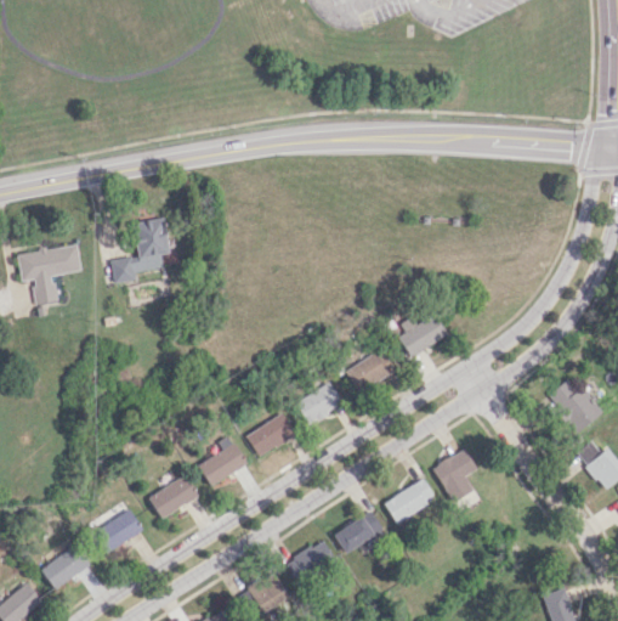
[(115,283),(137,280),(136,274),(164,269),(162,255),(170,253),(164,218),(134,223),(139,255),(111,260),(115,283)]
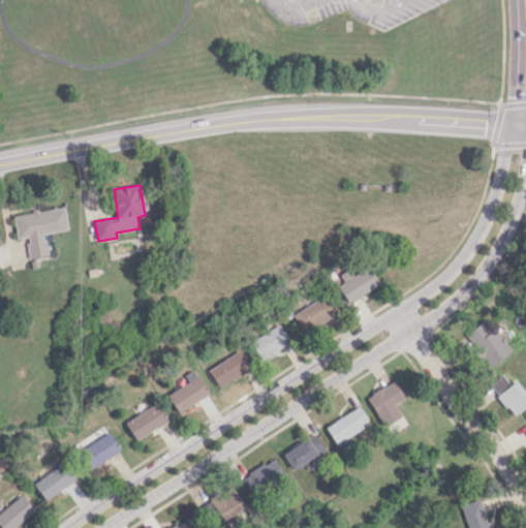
[(69,230),(66,208),(16,215),(20,240),(28,238),(31,258),(50,256),(47,234),(69,230)]
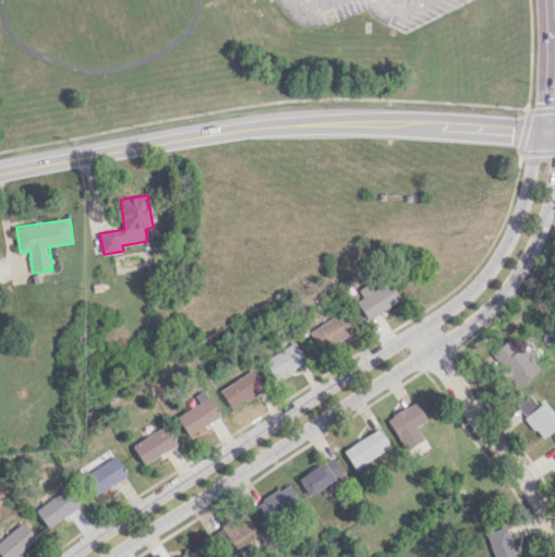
[(360,301),(368,319),(402,303),(394,282),(375,291),(372,285),(361,290),(364,299),(360,301)]
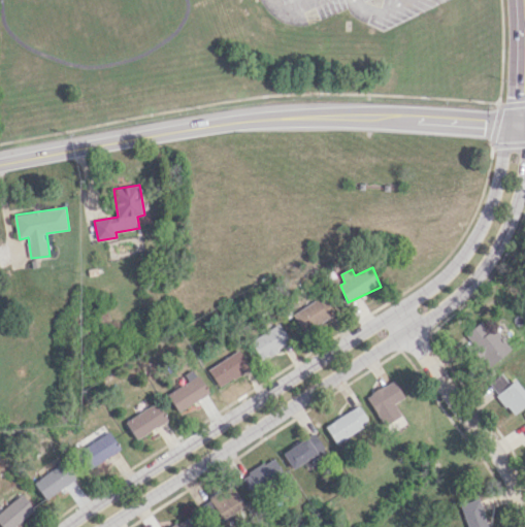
[(298,311),(308,330),(337,316),(328,296),(298,311)]
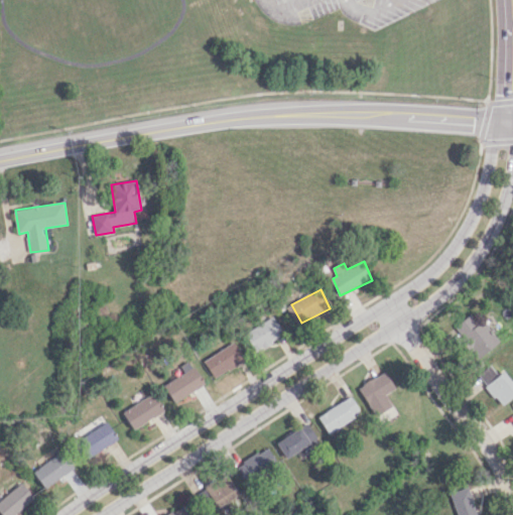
[(286,335),(275,316),(246,335),(257,352),(286,335)]
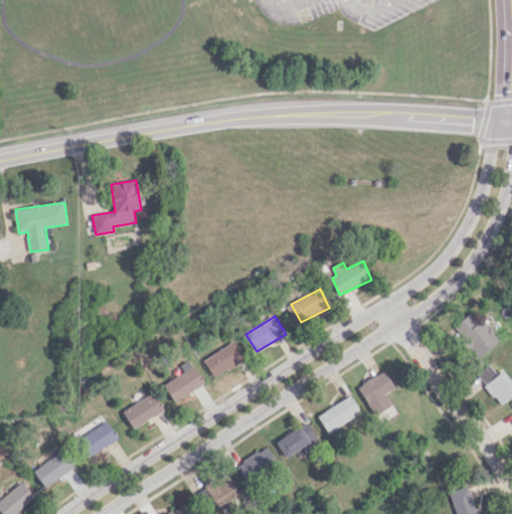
[(485,318),(475,324),(471,316),(456,323),(473,358),(499,345),(485,318)]
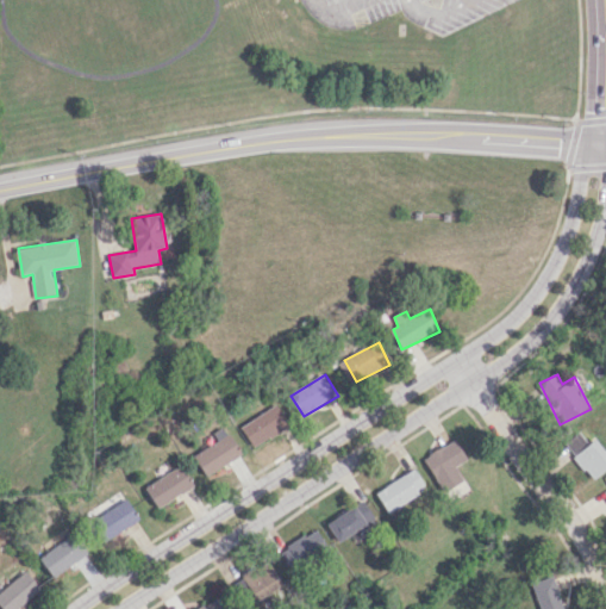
[(242,428),(255,448),(292,426),(279,405),(242,428)]
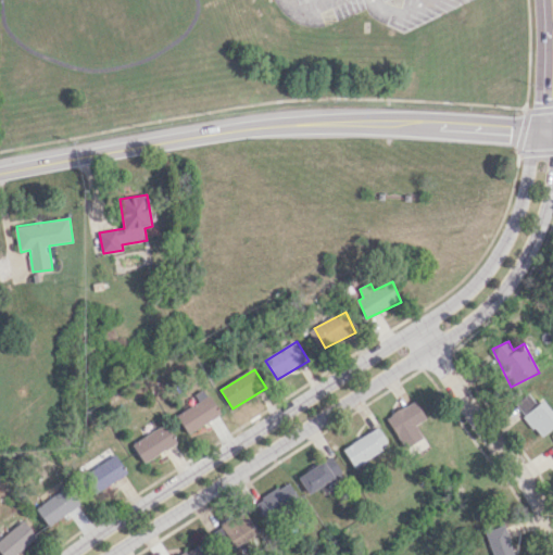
[(195,406),(177,415),(187,433),(221,417),(206,390),(191,398),(195,406)]
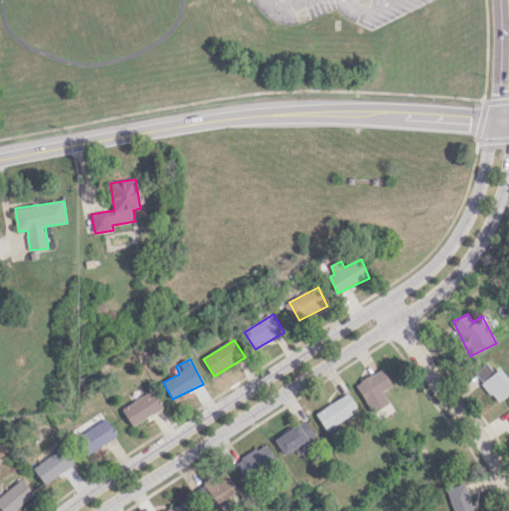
[(475,373),(499,403),(508,395),(508,377),(501,368),(496,372),(488,362),(475,373)]
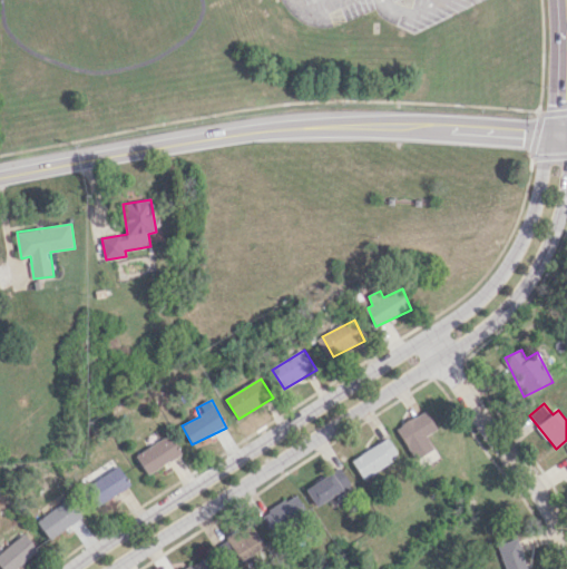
[(427,435),(437,431),(429,412),(398,425),(412,460),(433,451),(427,435)]
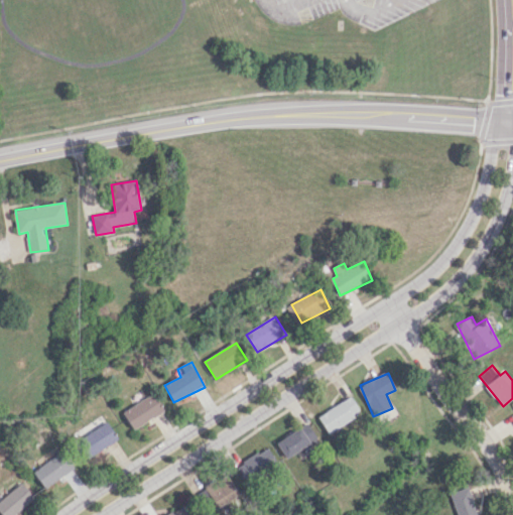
[(123,412),(134,430),(164,411),(153,394),(123,412)]
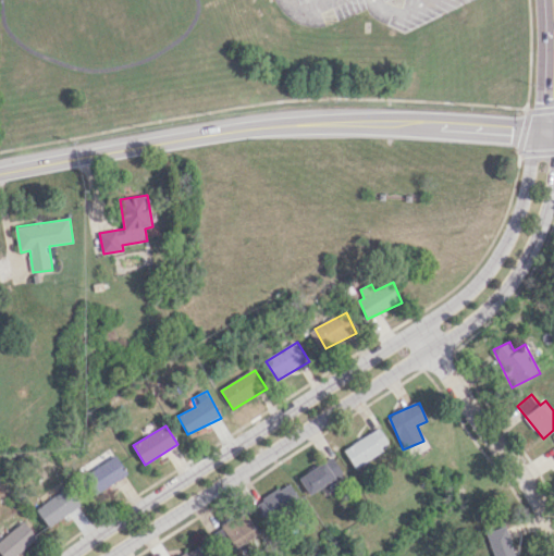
[(355,469),(391,446),(380,428),(344,451),(355,469)]
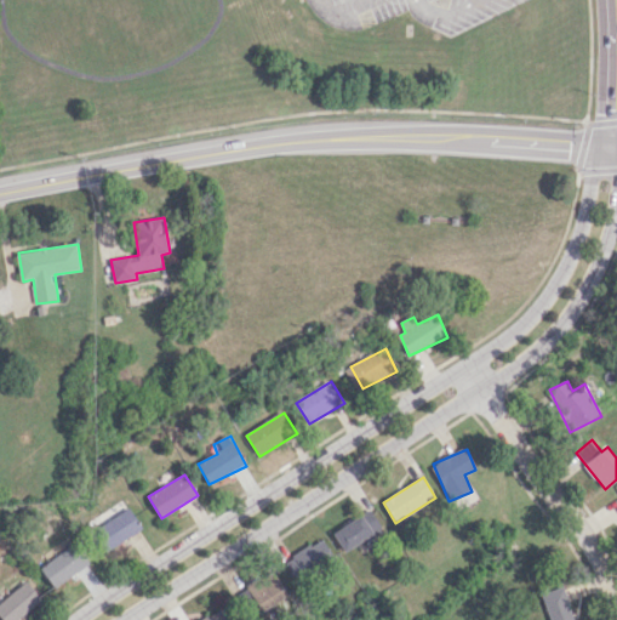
[(108,553),(143,529),(129,508),(93,532),(108,553)]
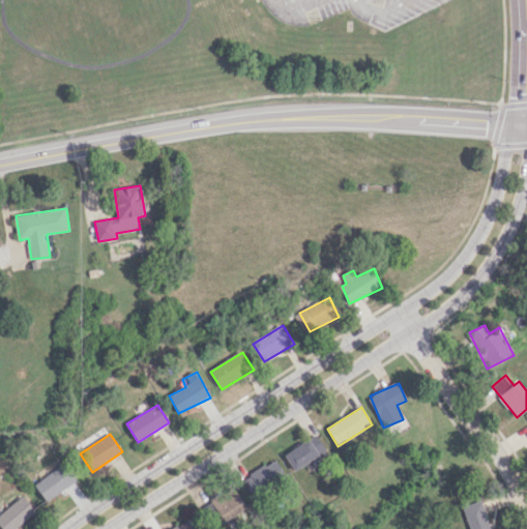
[(292,470),(324,454),(316,438),(284,452),(292,470)]
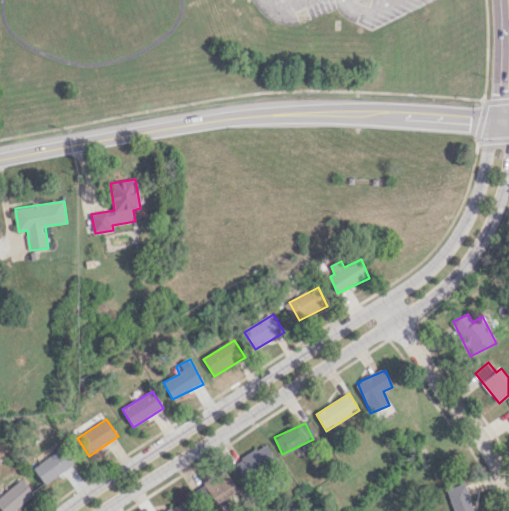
[(274,461),(266,445),(234,460),(242,477),(274,461)]
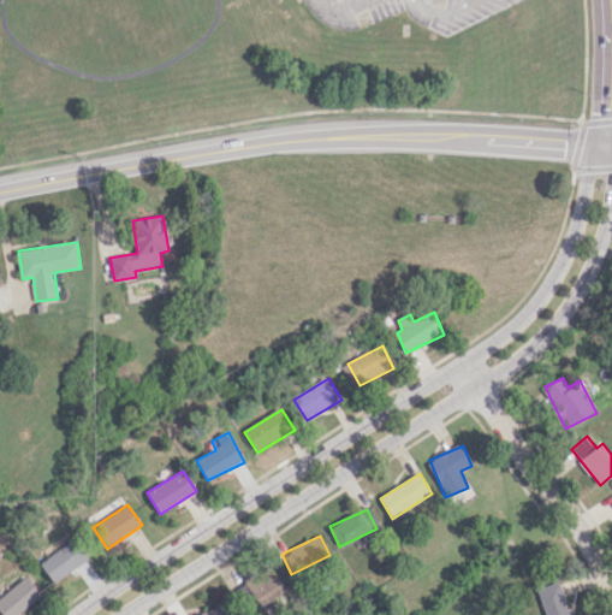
[(88,561),(75,540),(41,562),(53,584),(88,561)]
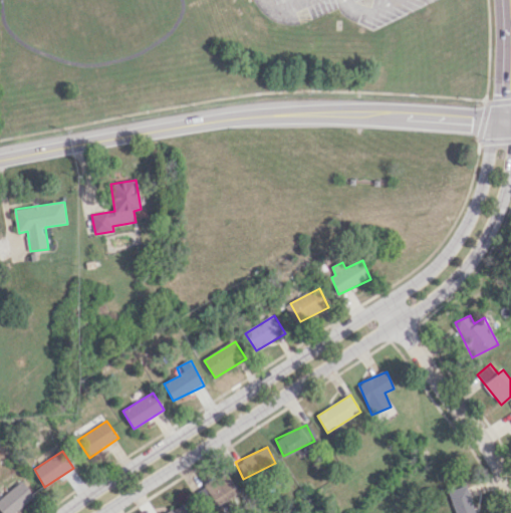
[(210,508),(237,495),(227,474),(200,486),(210,508)]
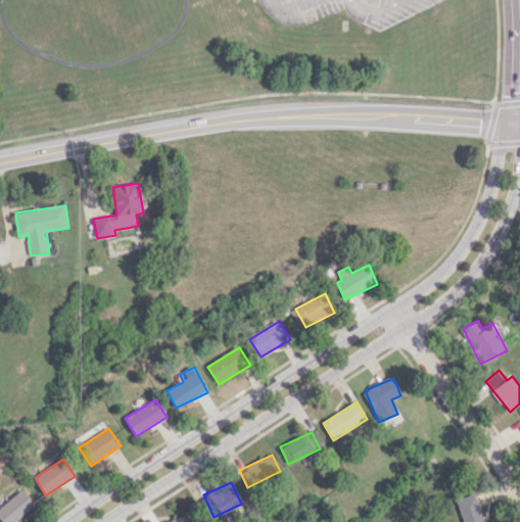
[(0,518),(3,521),(15,521),(36,505),(22,489),(0,509),(0,518)]
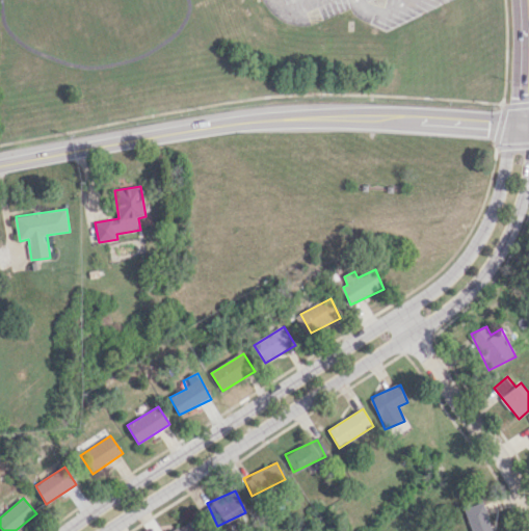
[(465,509),(472,530),(494,530),(484,503),(465,509)]
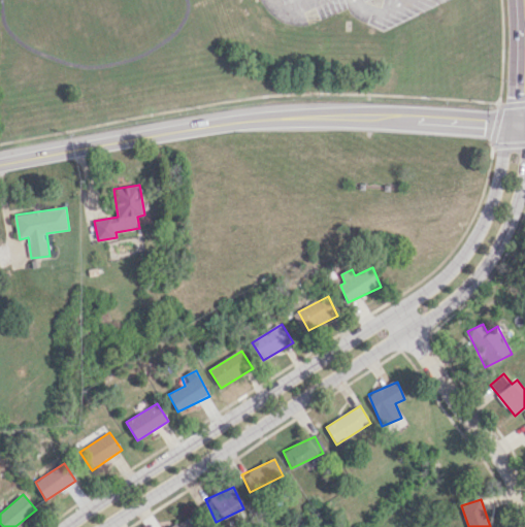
All buildings are outlined.
